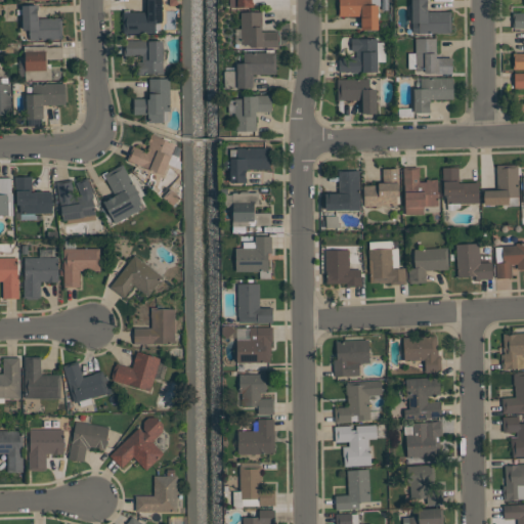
[(123,34),(123,11),(147,11),(147,0),(162,0),(162,23),(156,23),(156,34),(123,34)]
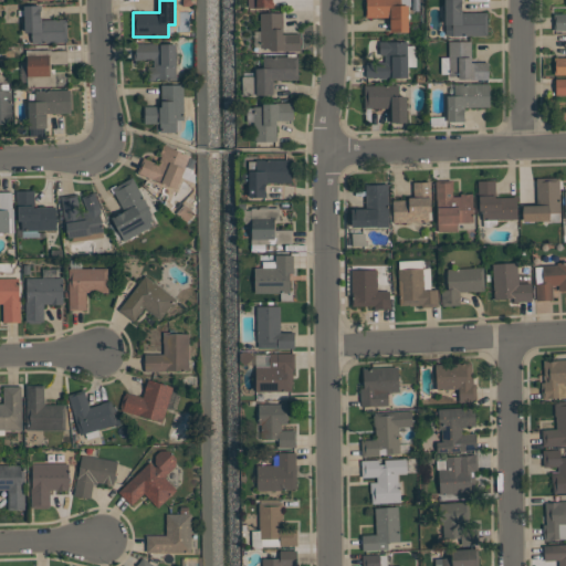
[(252,0),(248,0),(249,9),(274,8),(273,0),(252,0)]
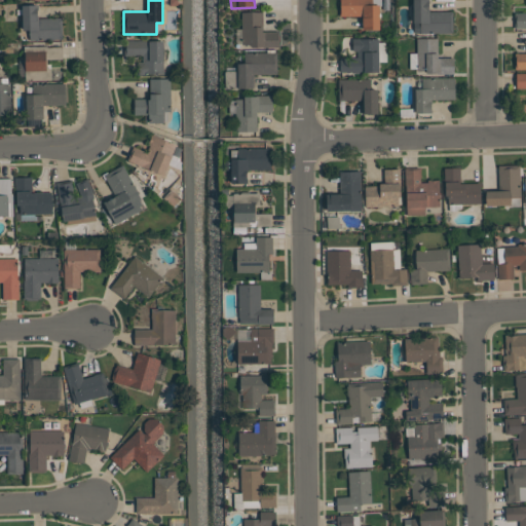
[(363,31),(363,15),(340,15),(340,0),(372,0),(372,5),(379,5),(379,31),(363,31)]
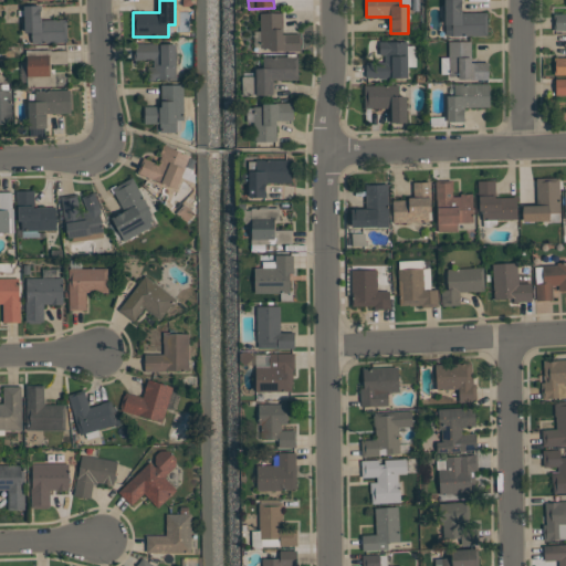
[(446,25),(444,25),(444,0),(461,0),(461,3),(461,10),(462,12),(486,12),(488,35),(446,35),(446,25)]
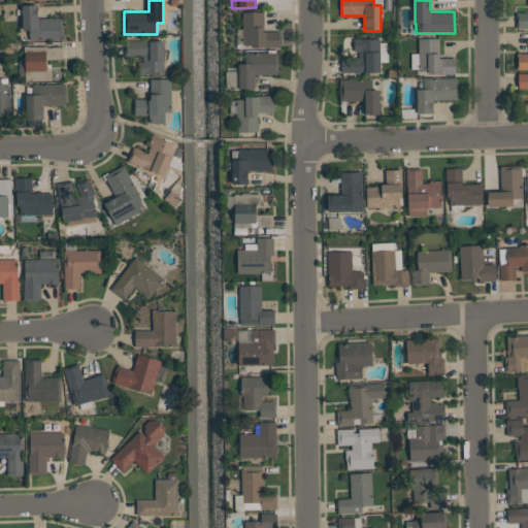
[(62,18),(63,39),(30,40),(29,30),(23,30),(22,5),(38,5),(38,10),(37,10),(38,15),(38,19),(62,18)]
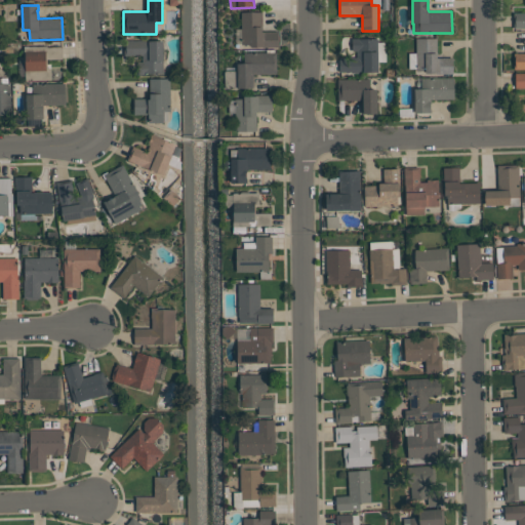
[(241,44),(241,12),(261,12),(261,31),(279,31),(279,47),(263,47),(263,46),(250,46),(250,44),(241,44)]
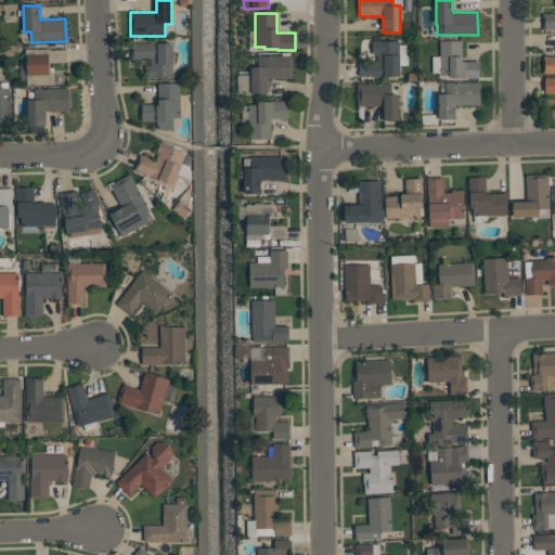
[(554,29),(543,30),(543,13),(554,13),(554,29)]
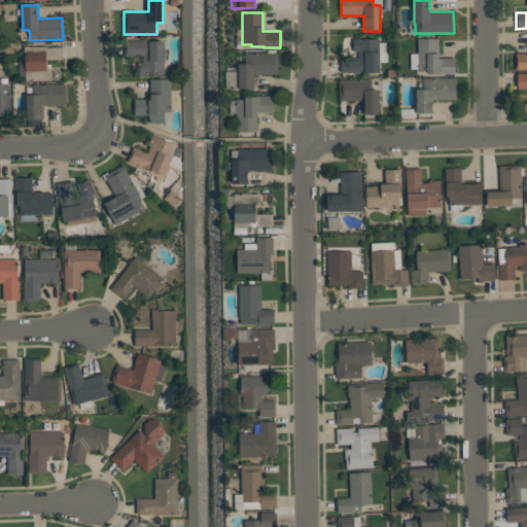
[(438,38),(438,58),(454,58),(455,74),(438,74),(438,73),(426,73),(426,71),(418,71),(417,39),(438,38)]
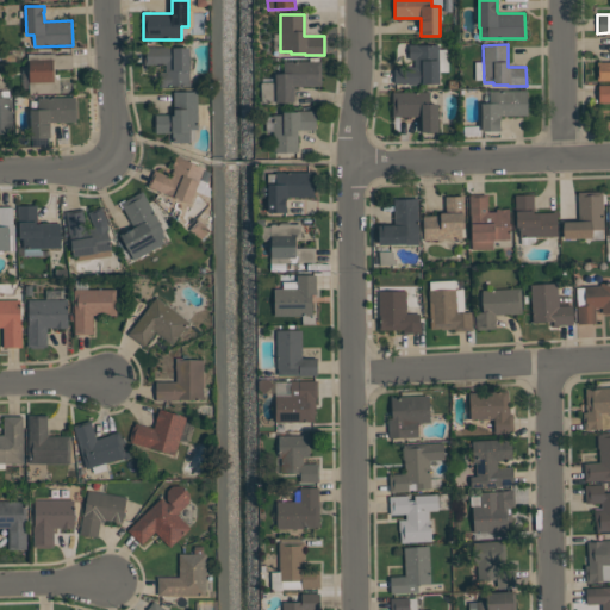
[(439,83),(408,85),(408,83),(394,83),(394,67),(415,67),(415,60),(409,60),(409,45),(439,45),(439,83)]
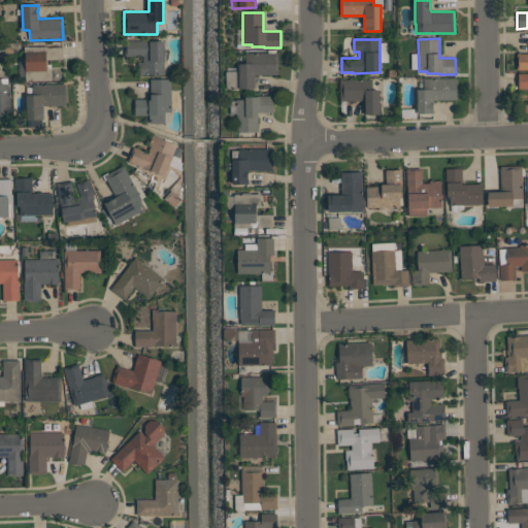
[(164,41),(164,74),(149,74),(149,75),(138,75),(138,62),(143,62),(143,56),(125,56),(125,40),(147,40),(147,51),(150,51),(150,41),(164,41)]
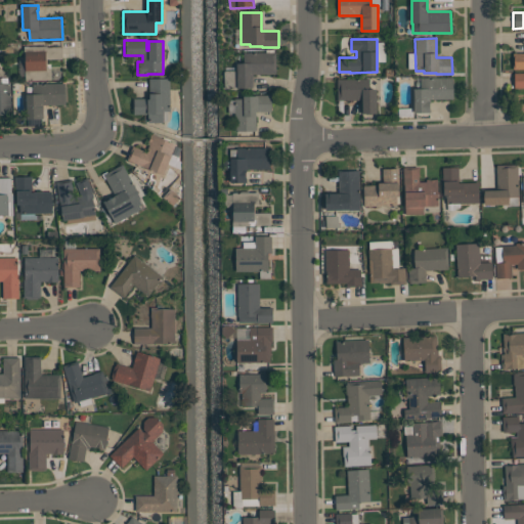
[(51,80),(25,80),(25,46),(46,46),(46,47),(61,46),(61,58),(47,59),(47,68),(51,68),(51,80)]
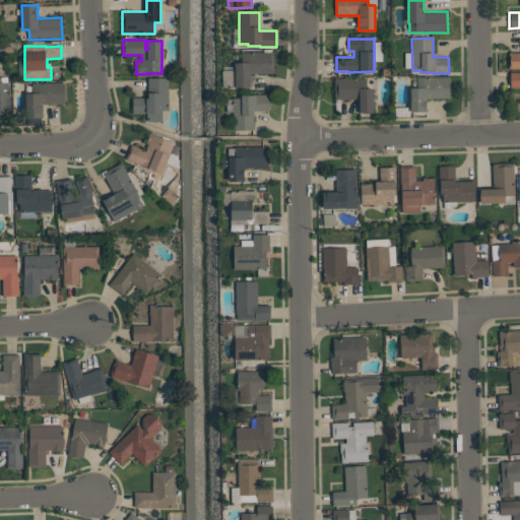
[(222,87),(222,70),(235,70),(235,63),(242,63),(241,52),(273,52),(274,73),(249,73),(250,87),(222,87)]
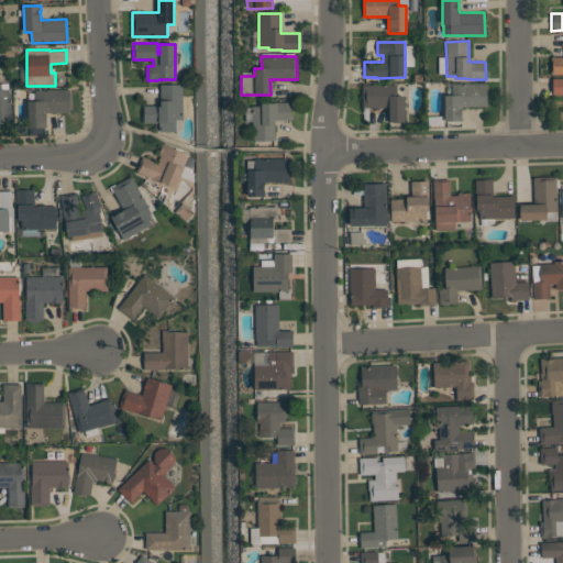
[(562,74),(551,74),(551,57),(562,57),(562,74)]
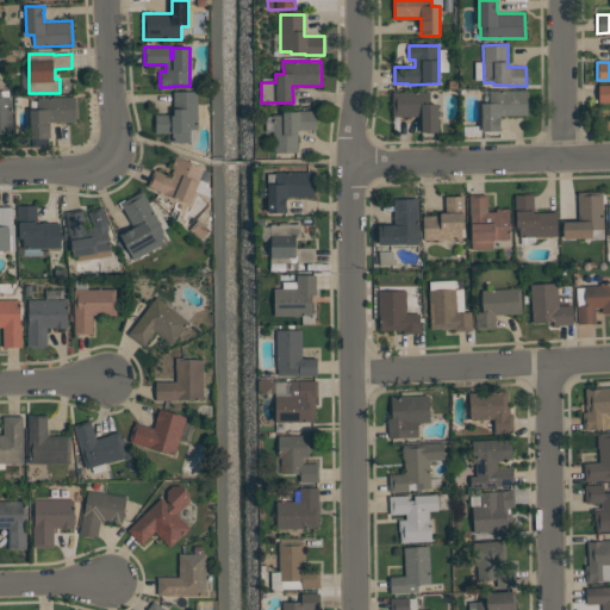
[(609,103),(598,103),(598,85),(609,85),(609,103)]
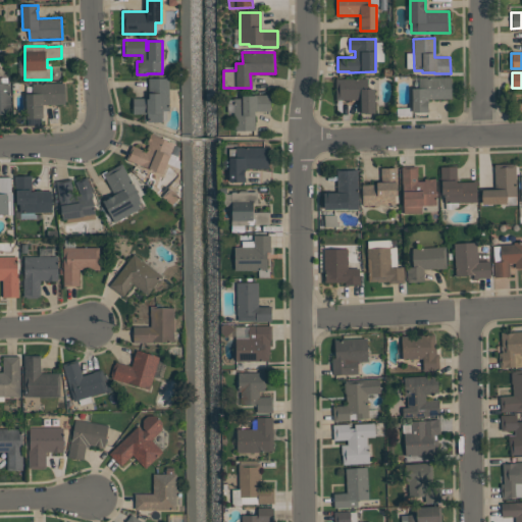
[(169,77),(169,110),(163,110),(163,121),(148,121),(148,114),(134,114),(133,98),(149,98),(149,77),(169,77)]
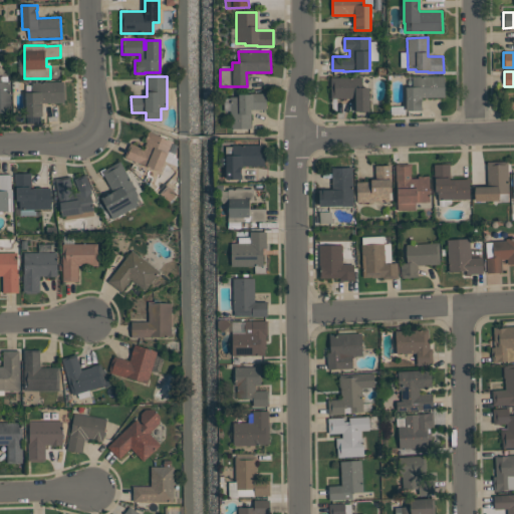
[(406,86),(413,86),(413,76),(445,76),(445,96),(422,96),(422,100),(422,106),(422,110),(406,110),(406,86)]
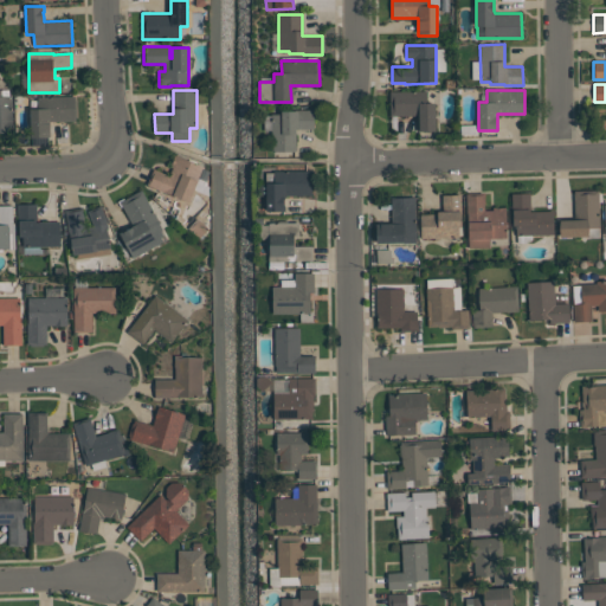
[(436,130),(417,130),(417,116),(389,116),(389,91),(426,91),(426,103),(436,103),(436,130)]
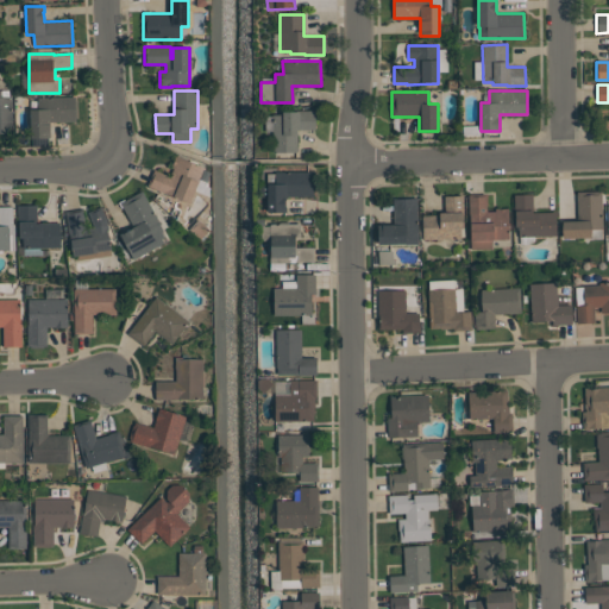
[(13,133),(0,133),(0,96),(12,96),(13,133)]
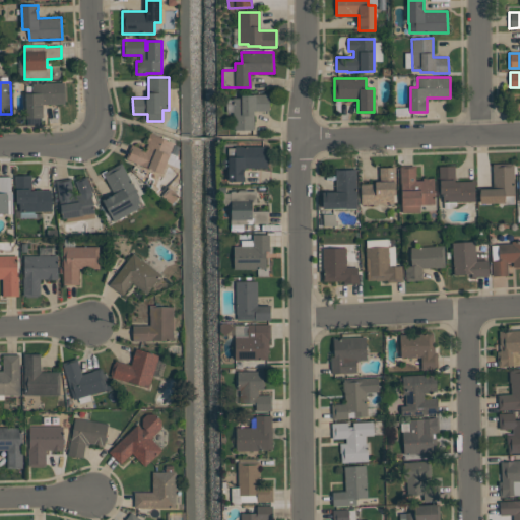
[(64,83),(64,104),(43,104),(43,118),(26,118),(25,93),(33,93),(33,83),(64,83)]
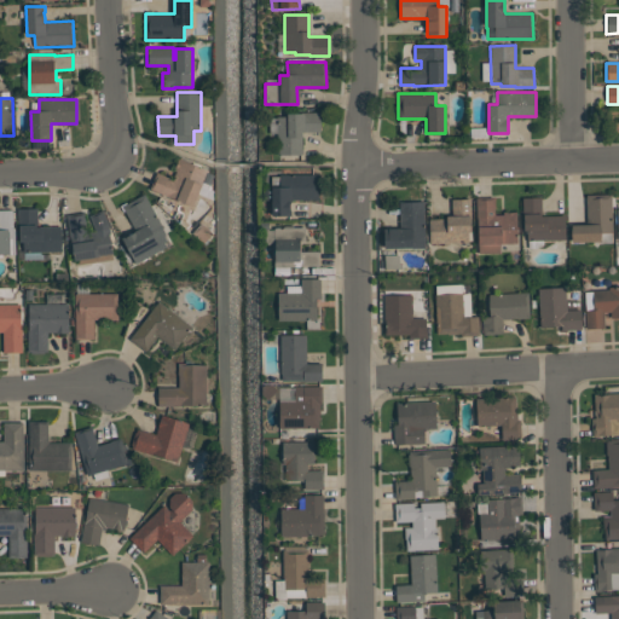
[(270,133),(270,123),(277,123),(277,116),(287,116),(287,114),(302,114),(302,113),(320,113),(320,132),(302,132),(302,155),(277,155),(277,133),(270,133)]
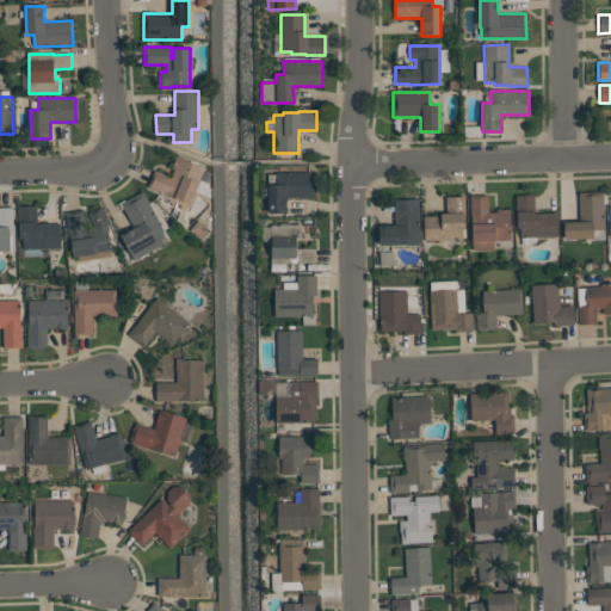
[(154,170),(168,176),(177,156),(205,168),(191,203),(148,186),(154,170)]
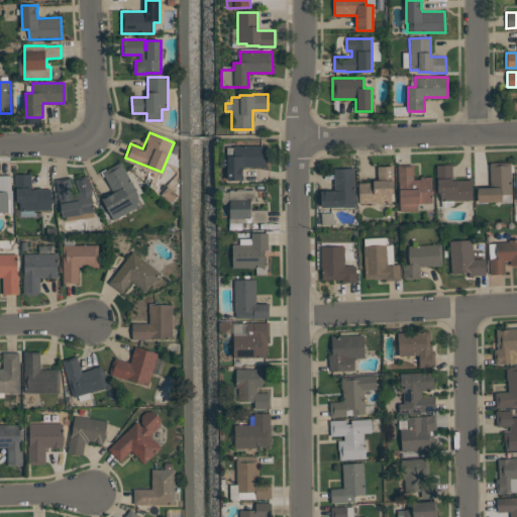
[(266,167),(243,167),(243,169),(242,169),(242,176),(243,176),(243,180),(227,180),(227,167),(220,167),(220,157),(227,157),(227,147),(233,147),(233,145),(266,145),(266,167)]
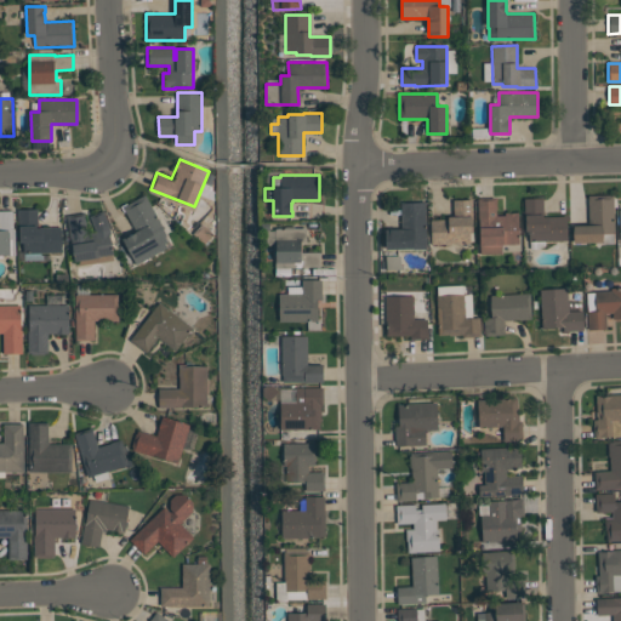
[(167,248),(136,265),(123,239),(136,232),(123,206),(146,194),(167,235),(165,237),(167,243),(165,244),(167,248)]
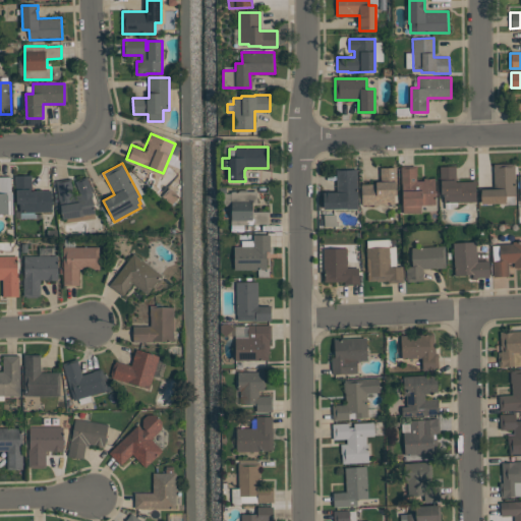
[(506,203),(481,204),(481,189),(495,188),(494,164),(515,164),(515,195),(506,195),(506,203)]
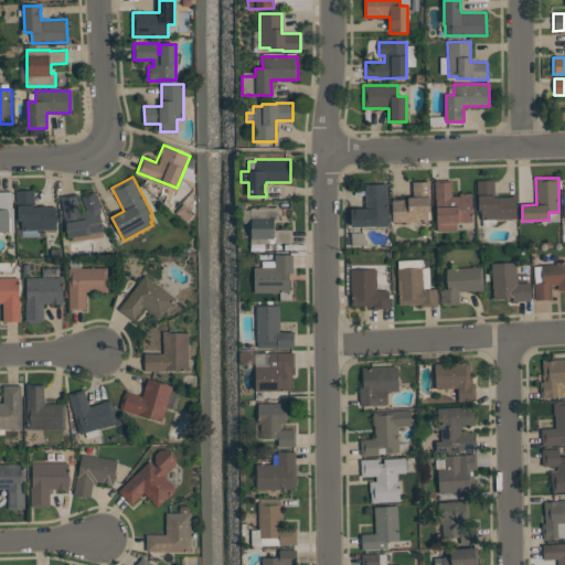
[(451,180),(451,196),(459,195),(459,193),(471,193),(472,222),(457,223),(457,231),(437,232),(436,200),(435,200),(435,180),(451,180)]
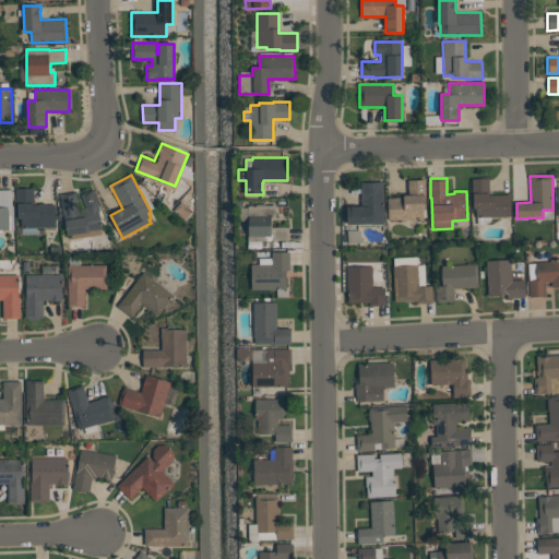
[(488,178),(489,194),(510,194),(511,216),(476,216),(476,209),(474,209),(473,193),(472,194),(472,179),(488,178)]
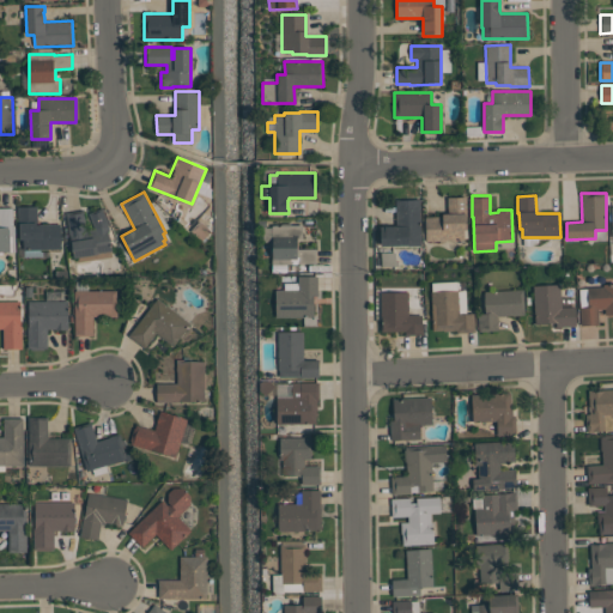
[(466,196),(467,230),(463,230),(463,241),(426,241),(425,217),(442,217),(442,213),(448,213),(447,198),(466,196)]
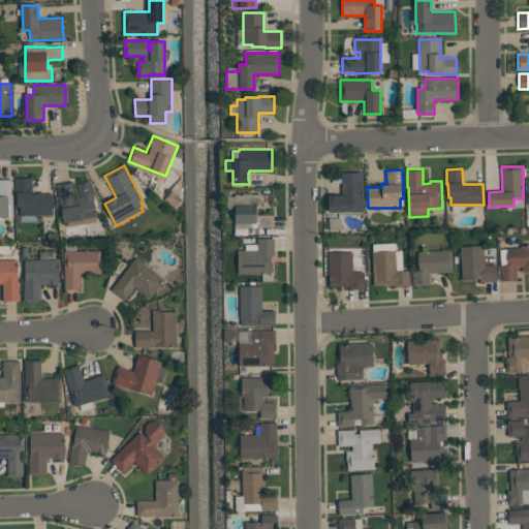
[(329,195),(342,194),(341,173),(363,172),(363,212),(352,212),(352,211),(329,212),(329,195)]
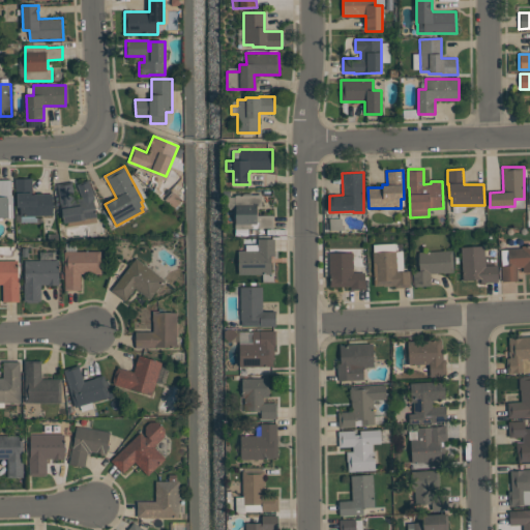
[(35,194),(36,194),(37,193),(38,193),(39,193),(40,193),(41,193),(43,193),(43,194),(52,194),(53,215),(20,216),(20,207),(17,207),(16,196),(15,178),(32,178),(32,194),(35,194)]
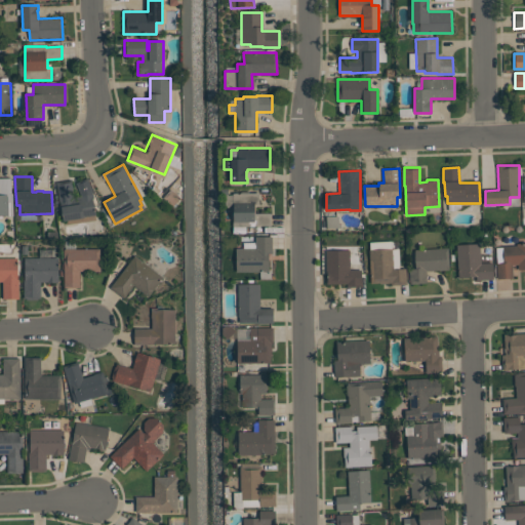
[(0,177),(10,177),(11,193),(12,193),(13,215),(0,215),(0,177)]
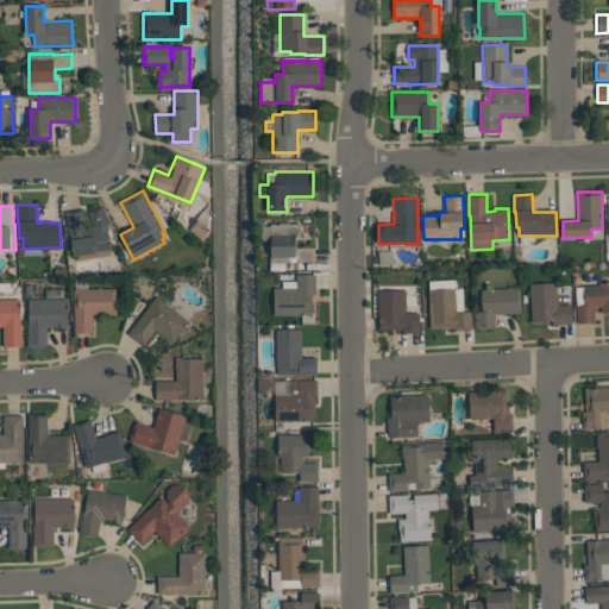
[(107,220),(108,227),(107,227),(112,255),(79,259),(77,256),(74,256),(70,236),(69,236),(66,212),(83,208),(87,233),(94,232),(93,225),(87,212),(101,206),(107,220)]
